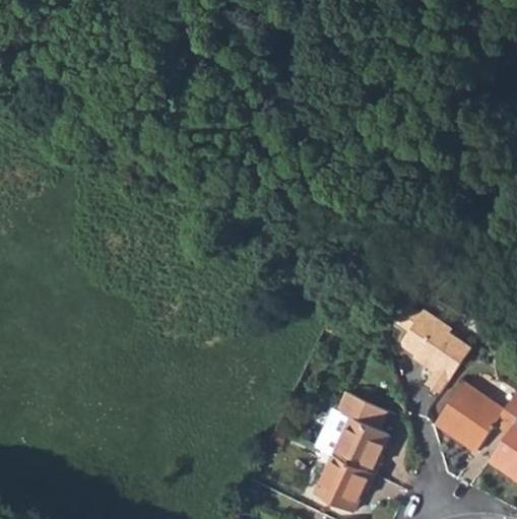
[(440,392),(472,344),(454,331),(456,326),(427,305),(424,310),(410,301),(396,320),(411,330),(401,342),(436,370),(427,382),(440,392)]
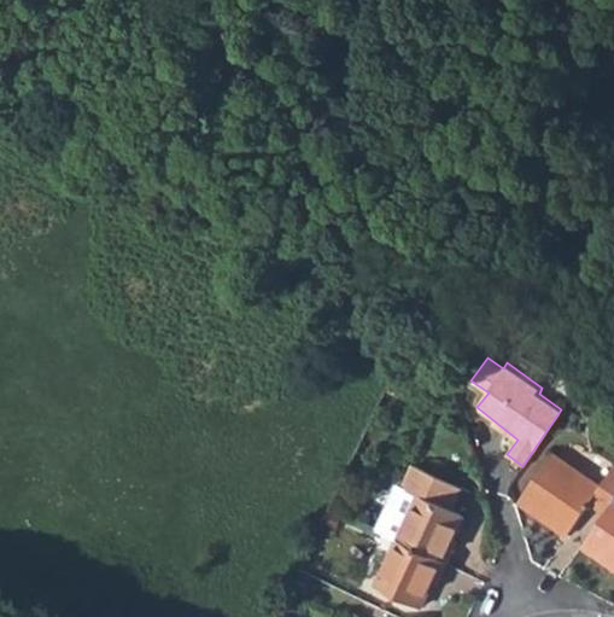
[(597,487),(579,473),(550,454),(516,504),(563,536),(586,504),(601,514),(612,498),(613,494),(613,470),(610,469),(607,472),(597,487)]
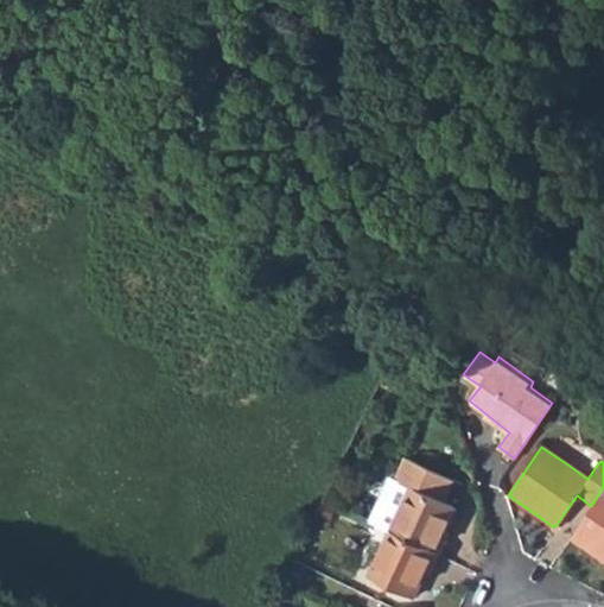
[(580,451),(570,466),(587,479),(597,465),(580,451)]
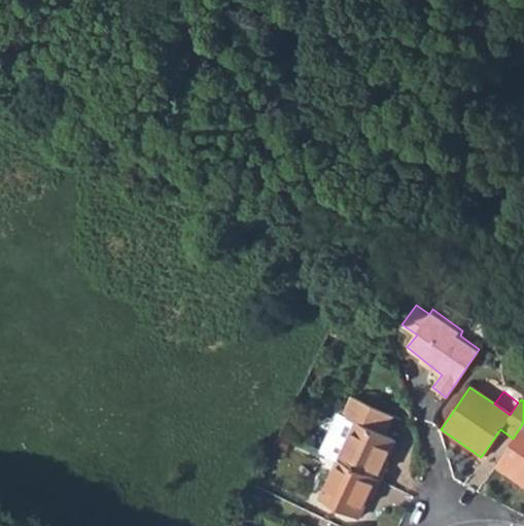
[(353,423),(336,462),(377,483),(385,464),(382,462),(392,442),(382,436),(391,417),(351,398),(342,417),(353,423)]
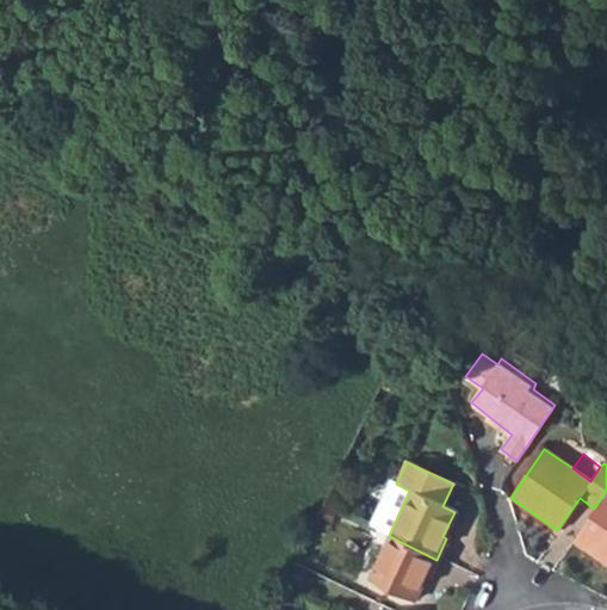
[(391,482),(370,528),(389,536),(409,491),(396,484),(391,482)]
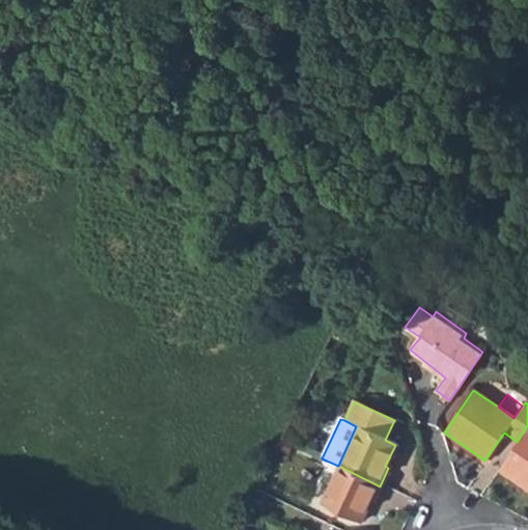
[(517,442),(497,470),(527,492),(527,424),(526,427),(517,442)]
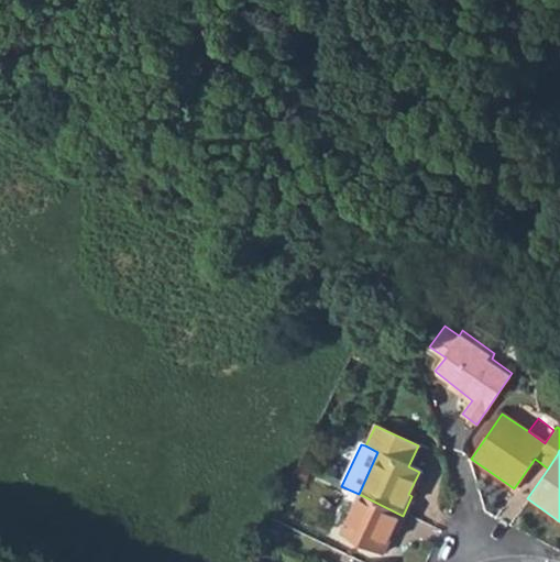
[(298,465),(294,473),(305,477),(308,470),(298,465)]
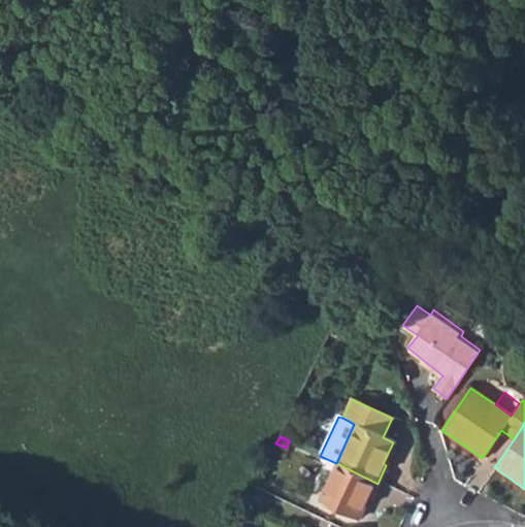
[(378,484),(336,463),(318,502),(354,520),(363,500),(368,502),(378,484)]
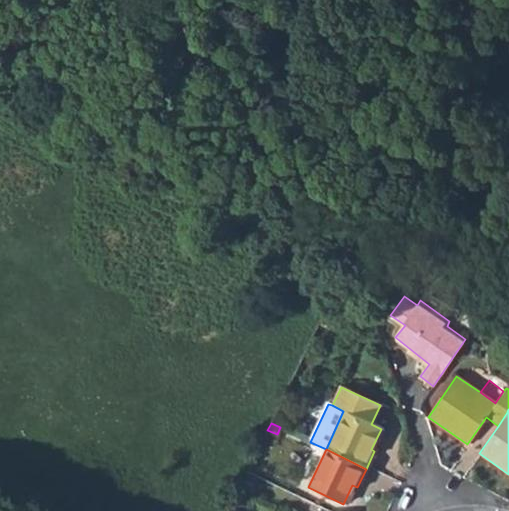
All buildings are outlined.
